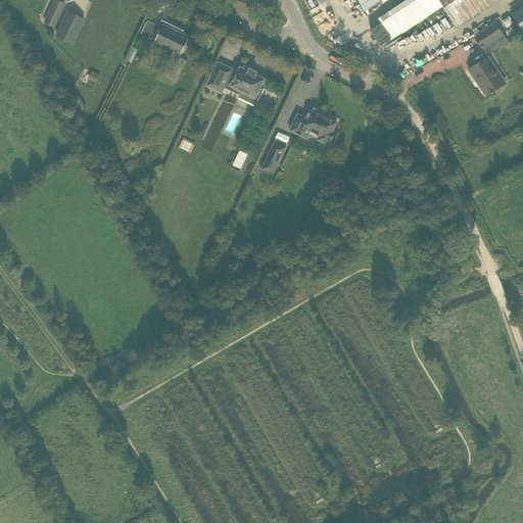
[(53,0),(43,22),(54,29),(65,3),(58,0),(53,0)]
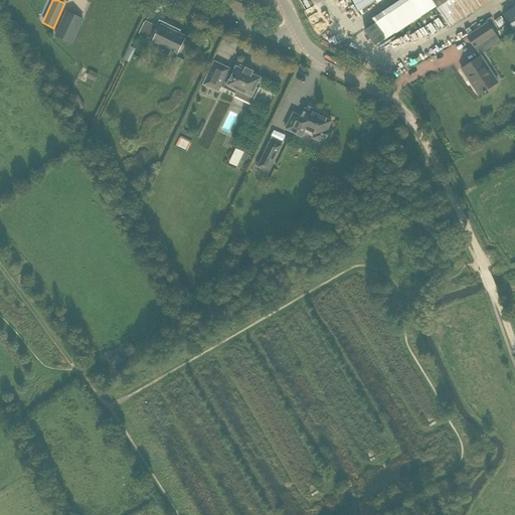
[(355,0),(362,12),(381,1),(380,0),(355,0)]
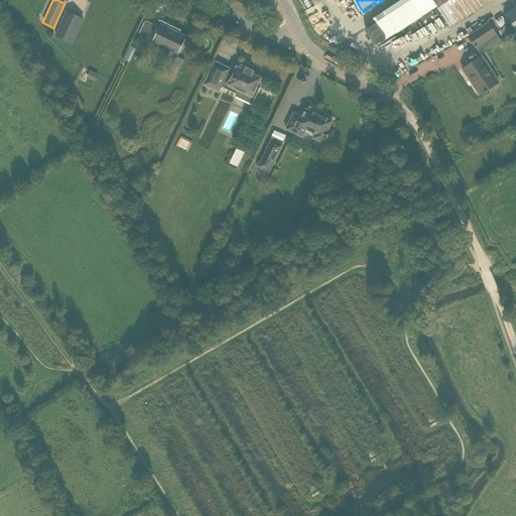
[(433,0),(450,27),(491,0),(433,0)]
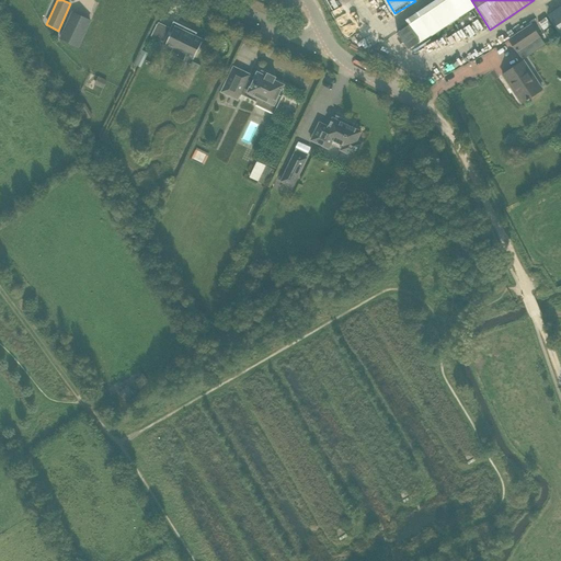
[(60,38),(78,46),(90,21),(72,12),(60,38)]
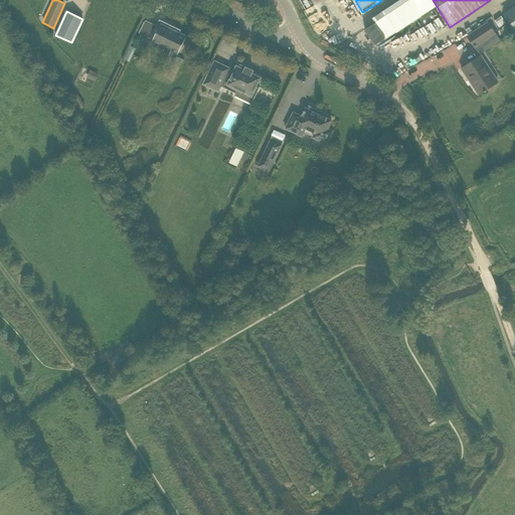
[(152,41),(158,44),(156,49),(169,54),(171,50),(177,54),(187,35),(180,31),(181,29),(160,18),(153,32),(154,32),(154,31),(156,32),(152,41)]
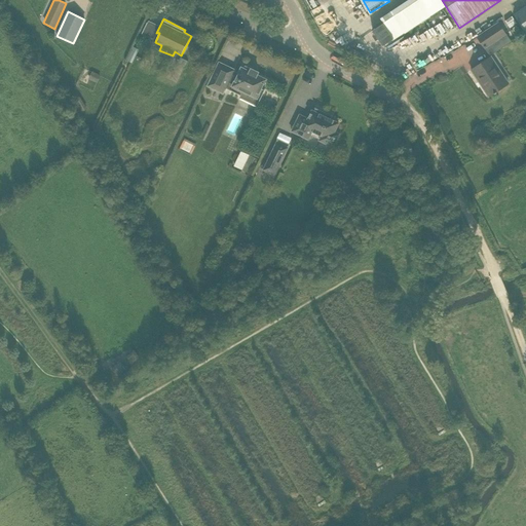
[(498,22),(476,36),(485,49),(506,35),(498,22)]
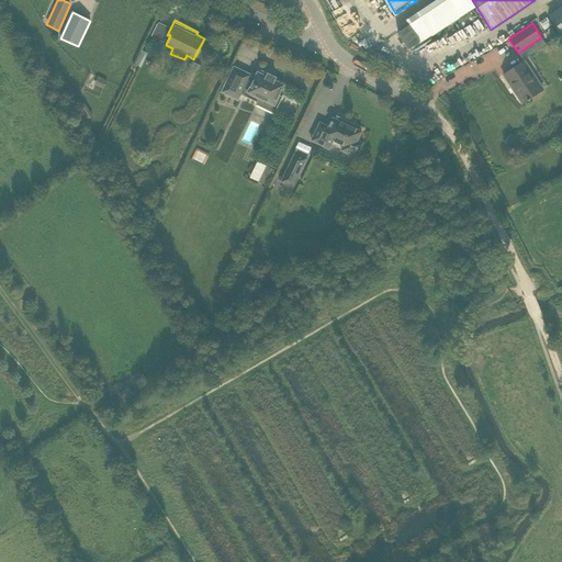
[(134,64),(142,67),(145,59),(138,56),(134,64)]
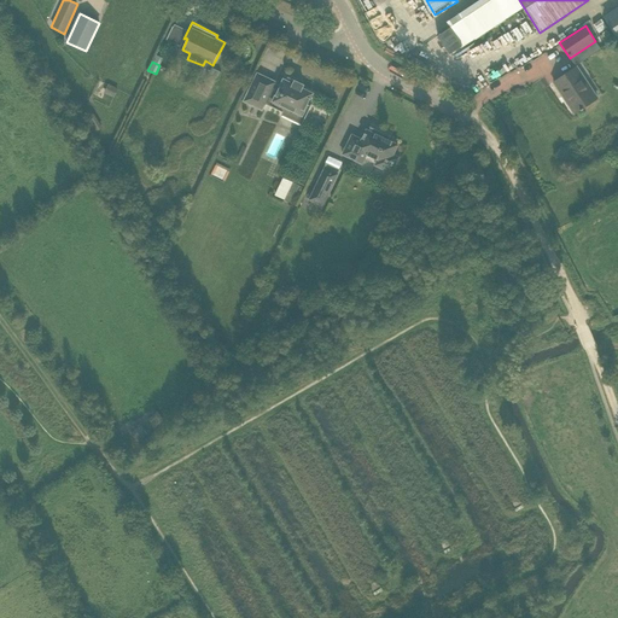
[(213,66),(208,73),(216,79),(221,71),(213,66)]
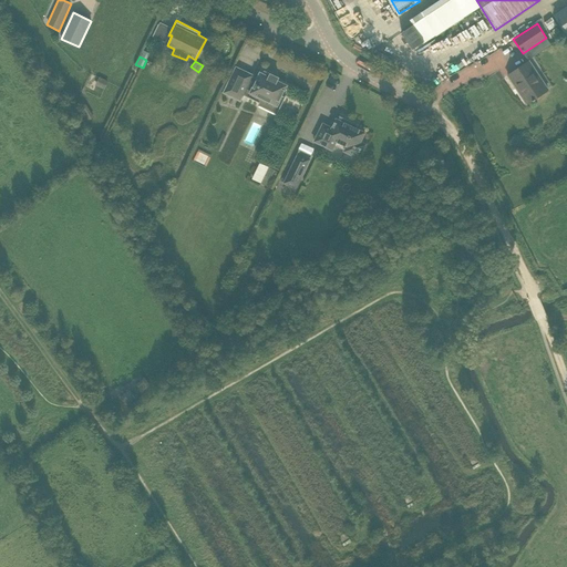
[(517,84),(529,102),(548,90),(529,61),(507,75),(515,85),(517,84)]
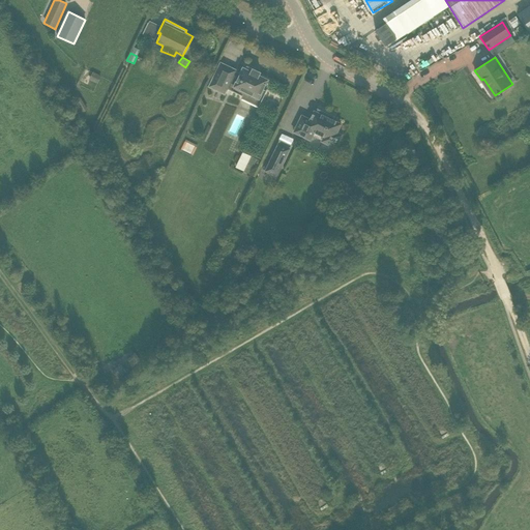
[(253,98),(261,102),(267,91),(263,89),(268,80),(259,76),(261,72),(246,65),(245,68),(243,68),(240,74),(235,71),(236,70),(221,63),(209,86),(225,93),(228,86),(233,89),(232,91),(242,95),(244,91),(254,95),(253,98)]
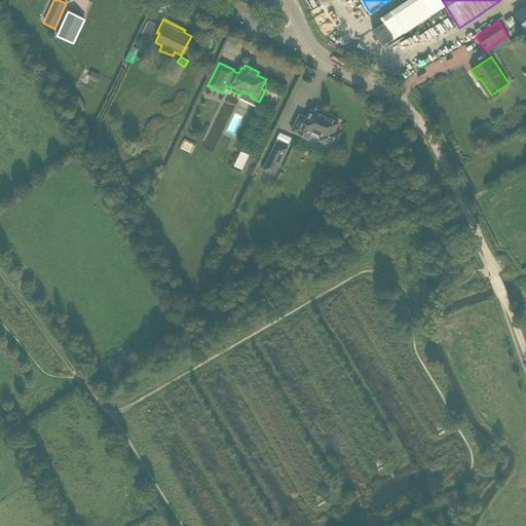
[(92,72),(89,78),(96,81),(99,75),(92,72)]
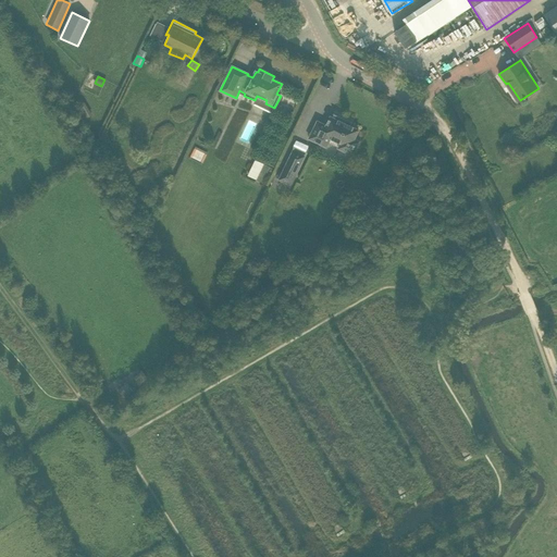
[(359,130),(350,126),(353,123),(333,114),(334,115),(332,118),(330,116),(325,125),(317,121),(308,139),(326,148),(331,138),(341,143),(338,148),(342,150),(353,156),(359,141),(355,139),(359,130)]
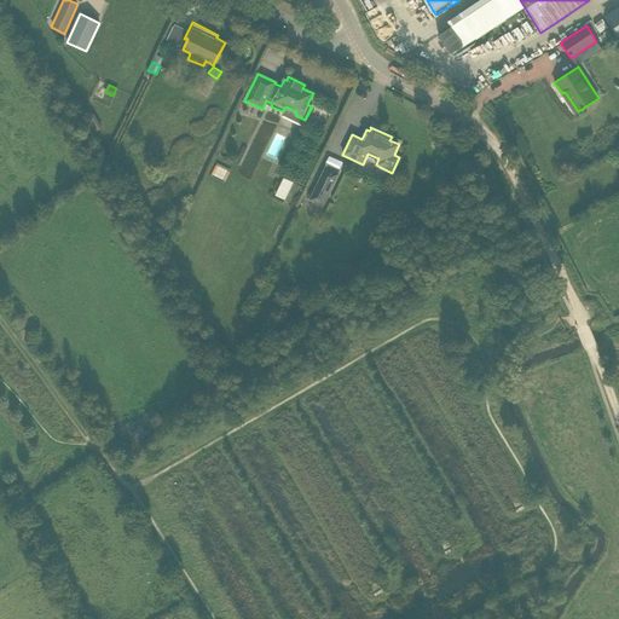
[(217,163),(212,173),(225,180),(230,171),(217,163)]
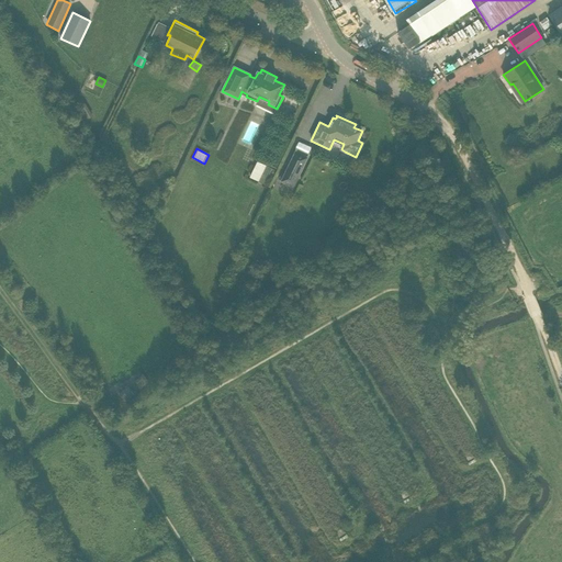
[(281,181),(293,187),(307,158),(295,152),(281,181)]
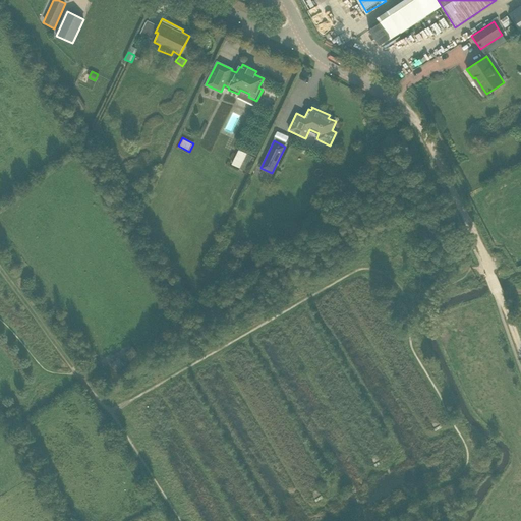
[(237,148),(229,164),(238,168),(246,153),(237,148)]
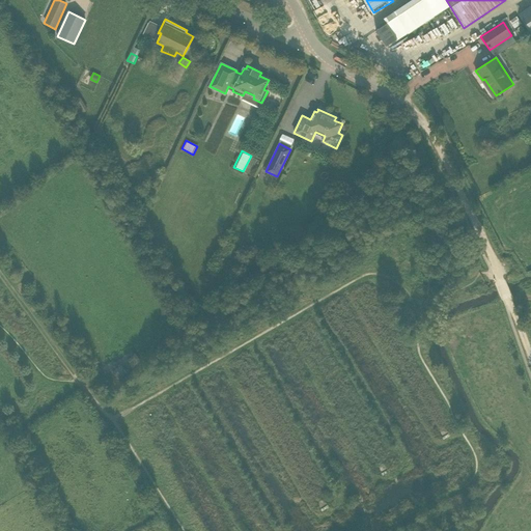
[(245,171),(251,173),(256,158),(250,156),(245,171)]
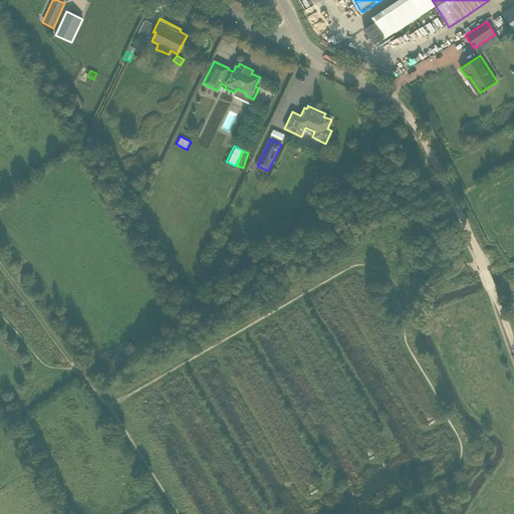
[(131,342),(122,348),(127,355),(136,348),(131,342)]
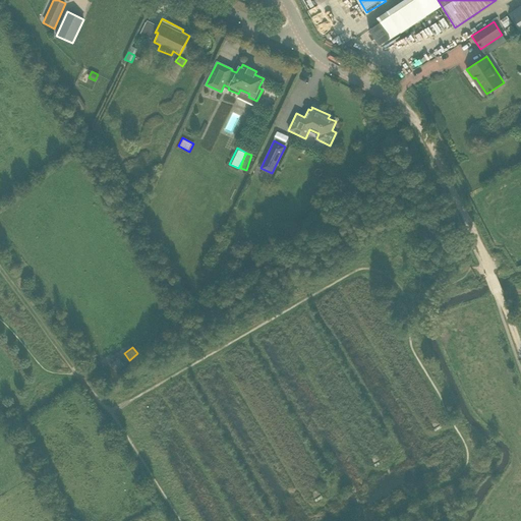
[(118,358),(110,364),(115,371),(123,365),(118,358)]
